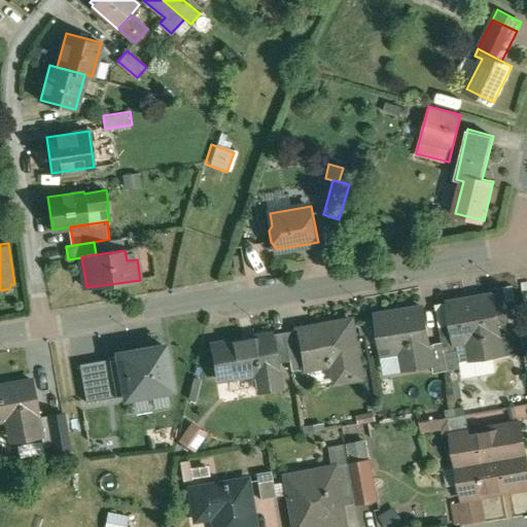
[(478,297),(479,300),(470,301),(469,299),(450,303),(454,324),(457,341),(458,341),(473,339),(477,356),(473,357),(473,358),(504,353),(494,295),(478,297)]
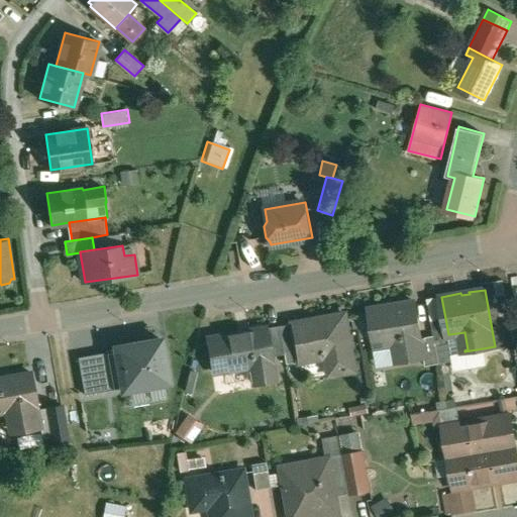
[(407,305),(400,307),(399,304),(370,309),(376,347),(398,343),(401,360),(397,362),(397,363),(425,357),(426,357),(423,337),(417,301),(407,303),(407,305)]
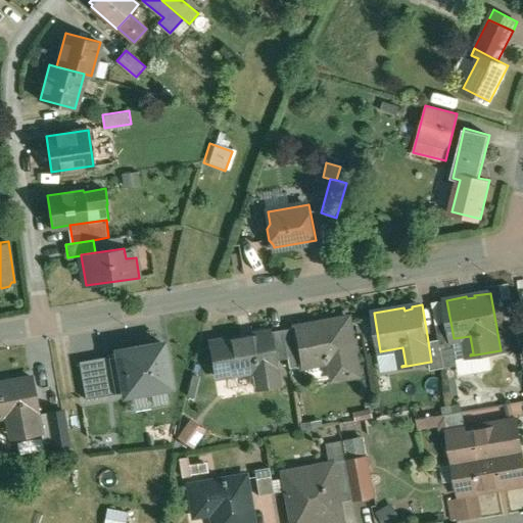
[(335,322),(320,324),(320,322),(295,326),(302,366),(332,361),(335,378),(360,373),(349,317),(334,319),(335,322)]
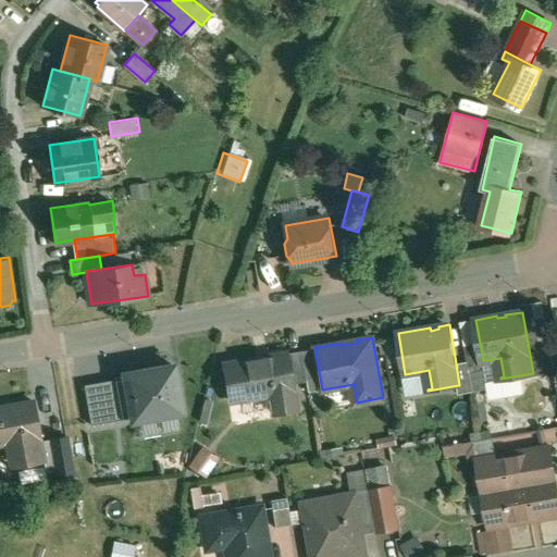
[(480,343),(466,345),(469,361),(471,372),(486,370),(484,360),(483,360),(480,343)]
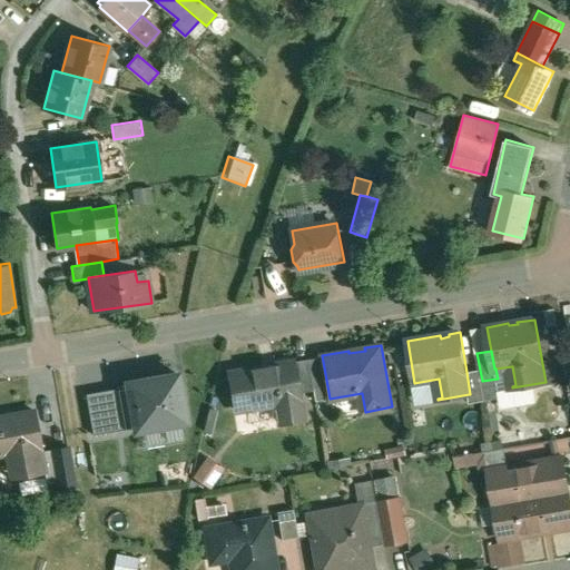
[(322,355),(308,357),(314,390),(316,400),(330,399),(322,355)]
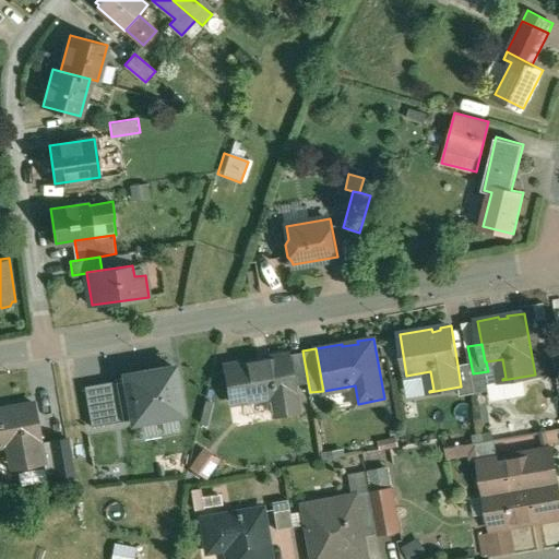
[(302,351),(286,354),(292,384),(308,382),(302,351)]
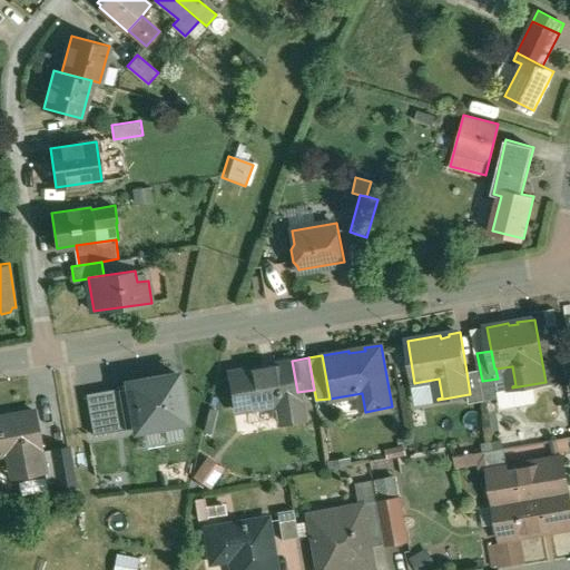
[(292,361),(229,372),(236,410),(275,403),(278,422),(302,419),(297,392),(292,361)]
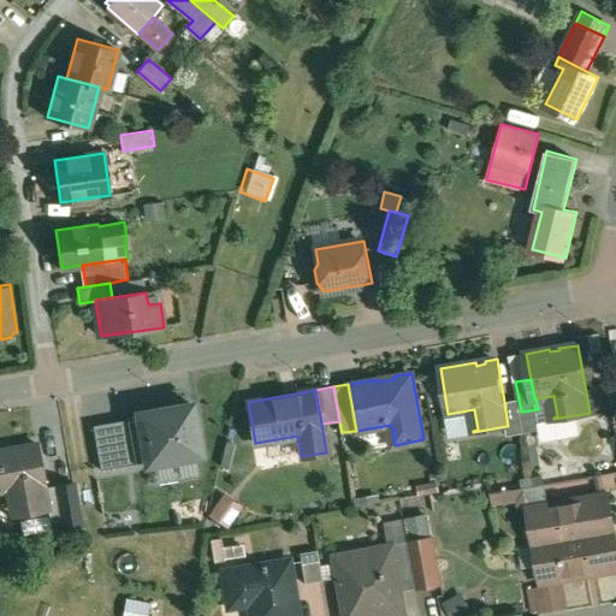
[(519,400),(504,402),(508,426),(507,426),(508,436),(525,432),(521,412),(519,400)]
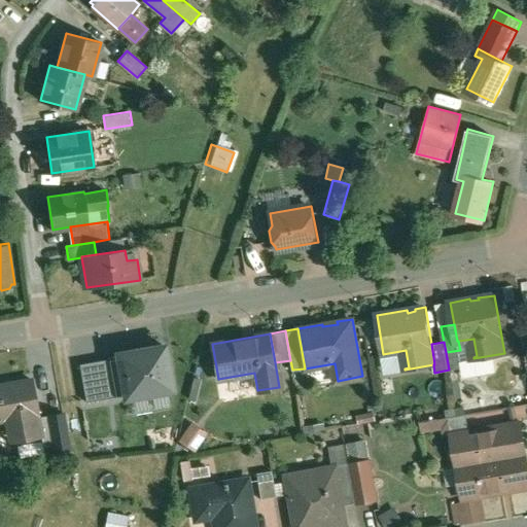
[(176,401),(168,357),(115,366),(121,399),(125,411),(176,401)]
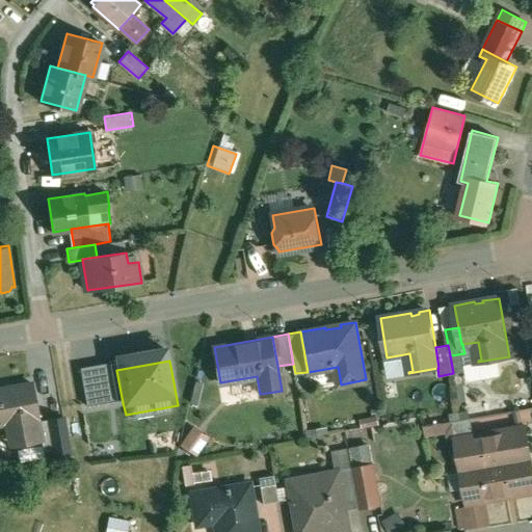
[(89,409),(123,403),(116,370),(116,368),(83,374),(89,409)]
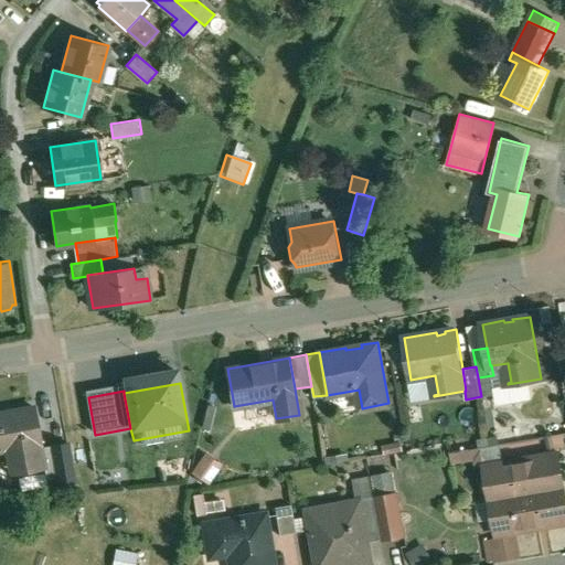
[(34,408),(0,414),(0,451),(7,450),(10,472),(44,466),(34,408)]
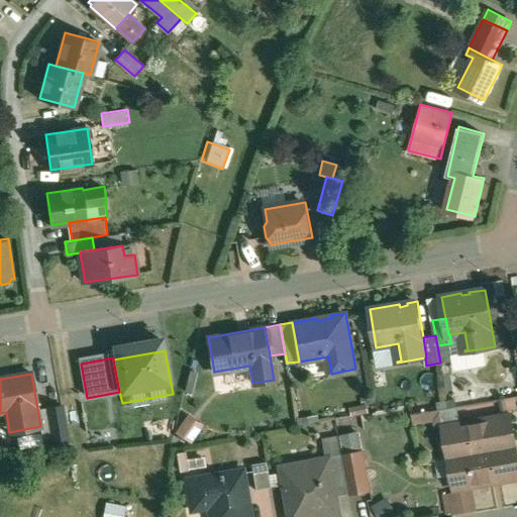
[(69,441),(62,405),(48,408),(55,443),(69,441)]
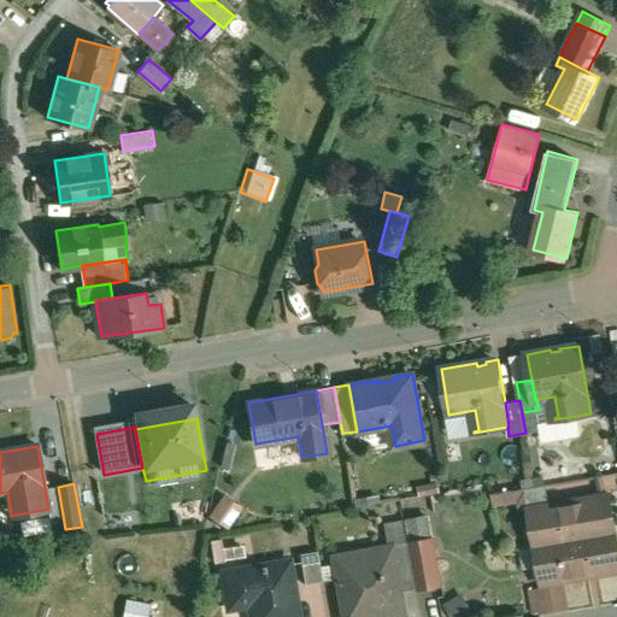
[(546,485),(528,488),(532,505),(550,503),(546,485)]
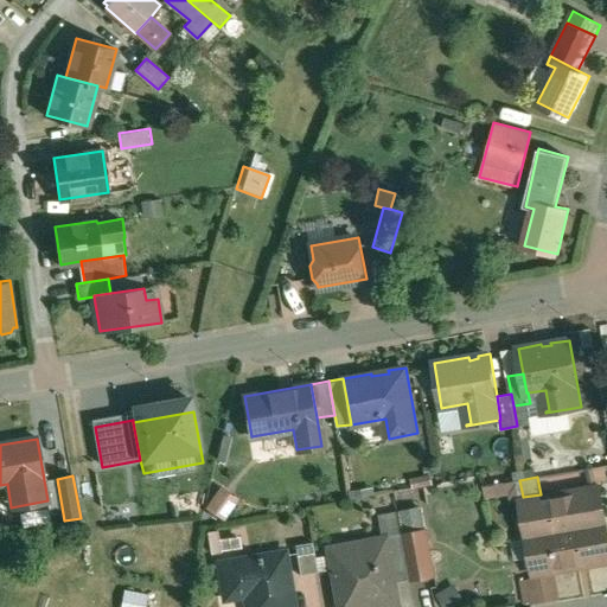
[(217,519),(234,500),(217,485),(199,505),(217,519)]
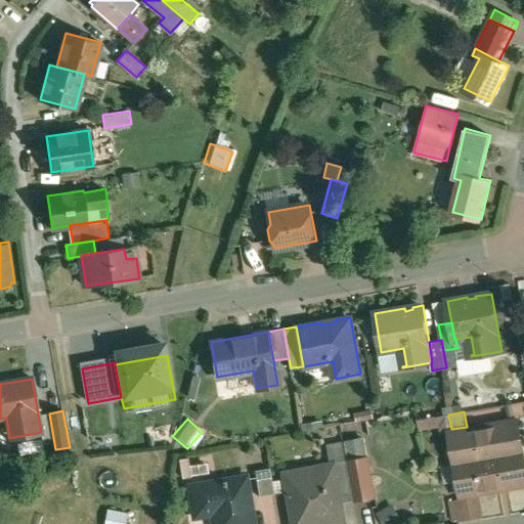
[(514,424),(455,434),(461,463),(519,452),(514,424)]
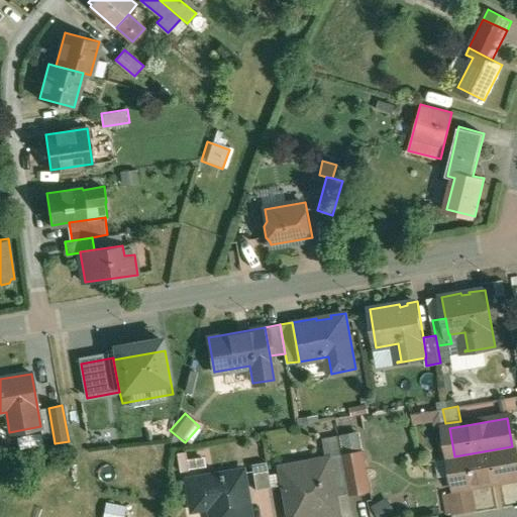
[(512,446),(454,456),(459,484),(516,474),(512,446)]
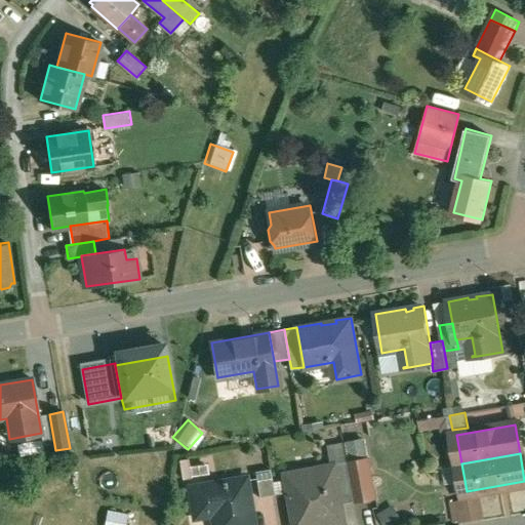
[(369,457),(349,461),(356,500),(377,496),(377,495),(376,496),(369,457)]
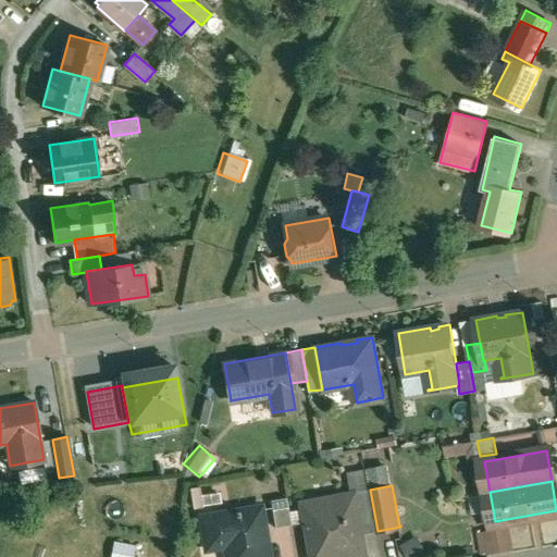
[(213,489),(185,492),(187,506),(215,503),(213,489)]
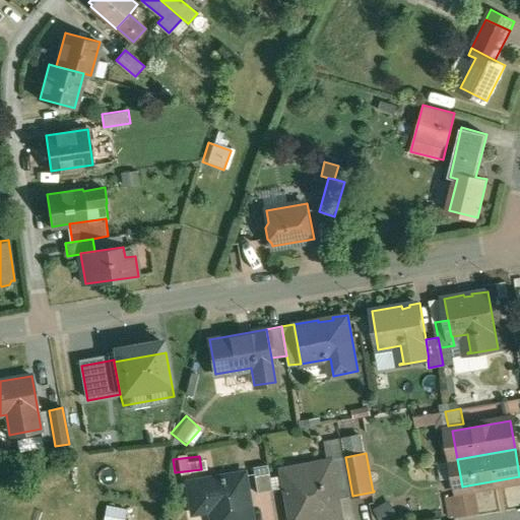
[(345,457),(330,460),(337,499),(340,498),(352,496),(345,457)]
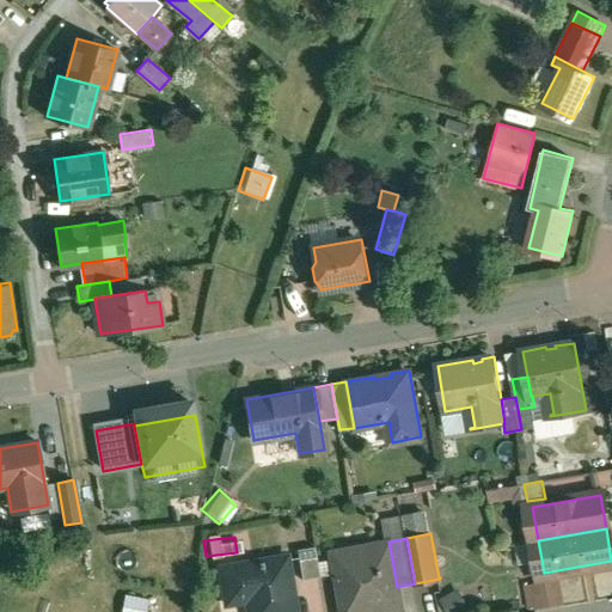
[(355,555),(332,558),(341,611),(377,611),(404,607),(401,586),(397,587),(389,542),(354,548),(355,555)]
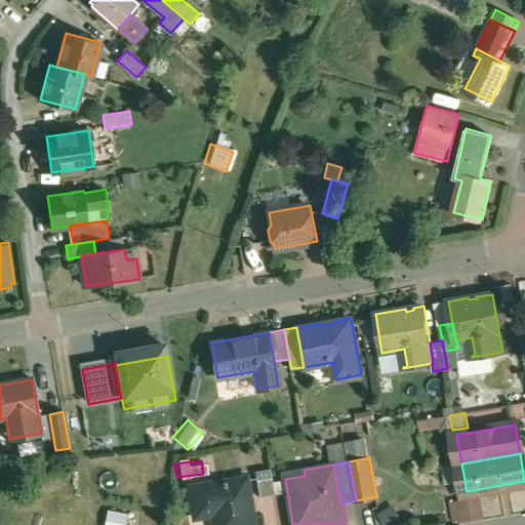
[(271,469),(256,471),(259,496),(275,494),(271,469)]
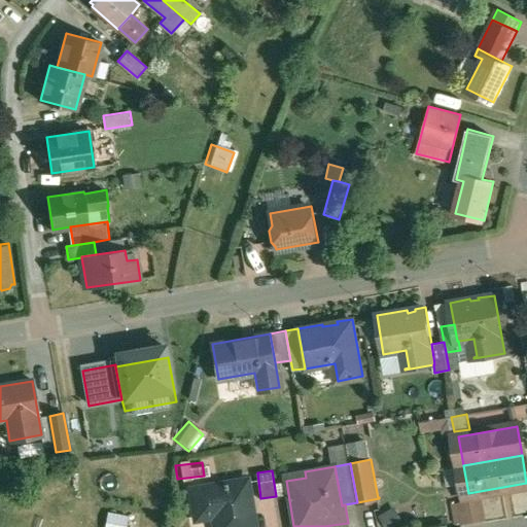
[(254,526),(247,479),(190,488),(195,511),(211,507),(214,526),(254,526)]
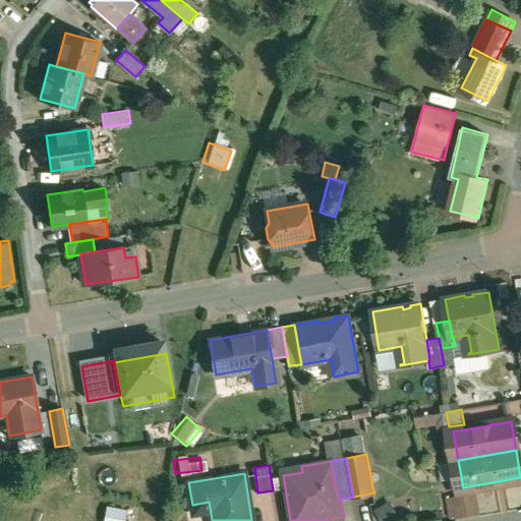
[(101,505),(97,520),(119,520),(122,509),(101,505)]
